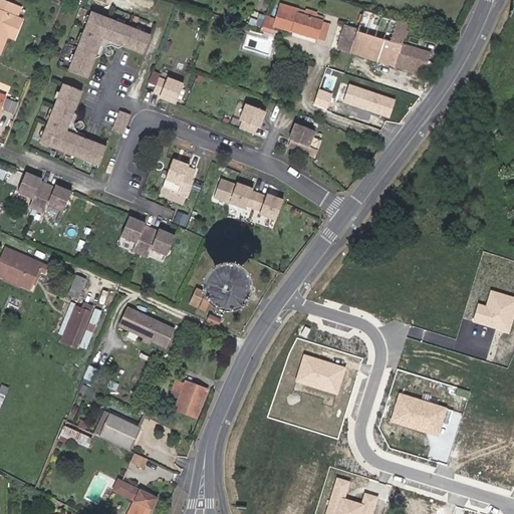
[(21,41),(28,23),(23,21),(27,10),(2,1),(0,6),(0,53),(7,56),(14,38),(21,41)]
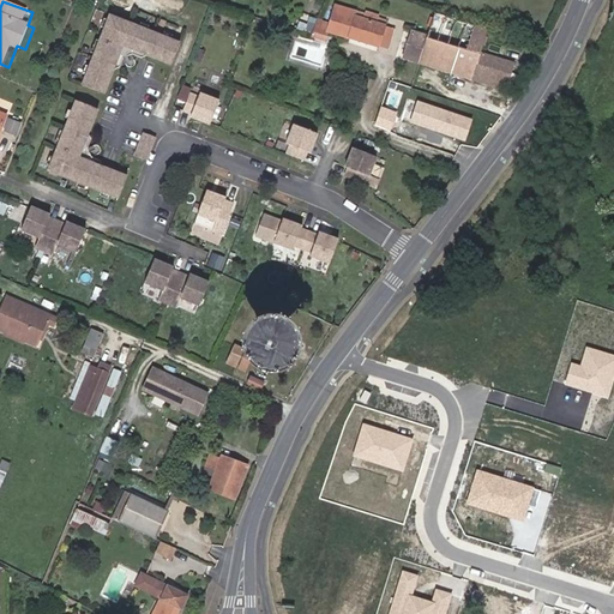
[(327,30),(347,37),(354,14),(355,11),(336,5),(327,30)]
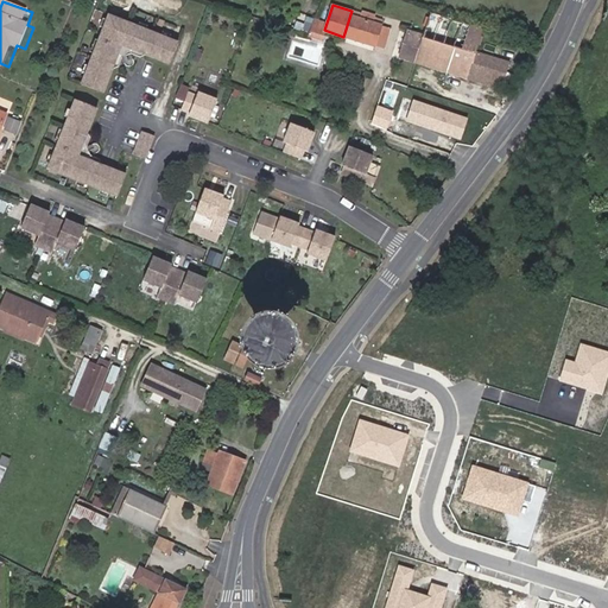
[(360,18),(372,23),(374,16),(361,11),(360,18)]
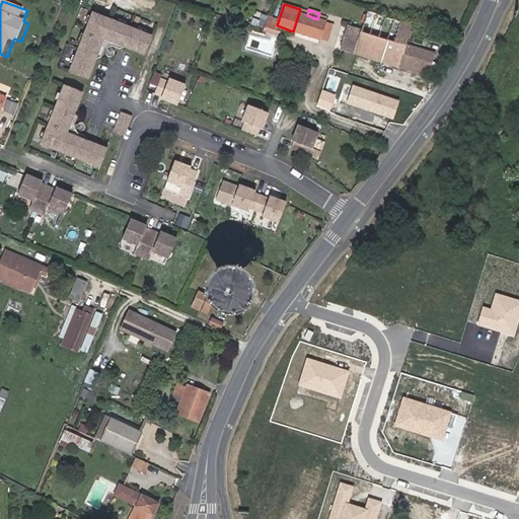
[(387,63),(400,20),(368,10),(362,31),(349,27),(342,49),(387,63)]
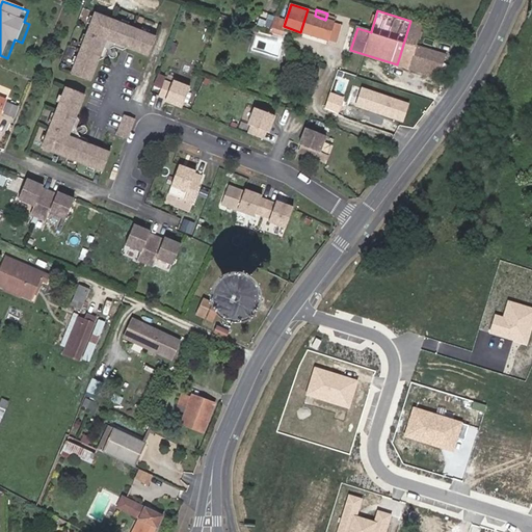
[(148,55),(156,36),(96,12),(72,73),(92,81),(102,58),(100,53),(105,51),(107,44),(104,36),(109,34),(113,42),(122,45),(126,44),(128,48),(148,55)]
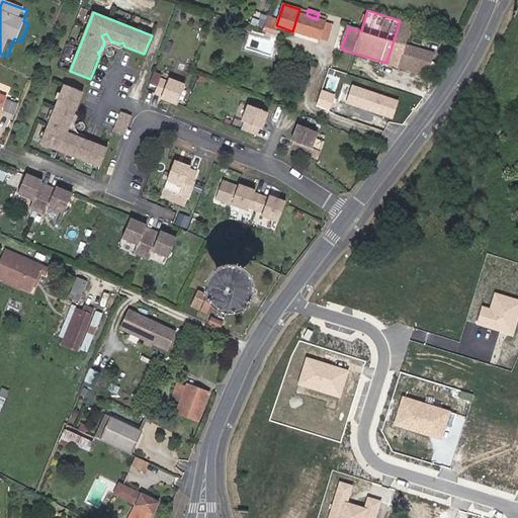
[(298,12),(292,31),(319,39),(325,21),(317,19),(307,15),(298,12)]
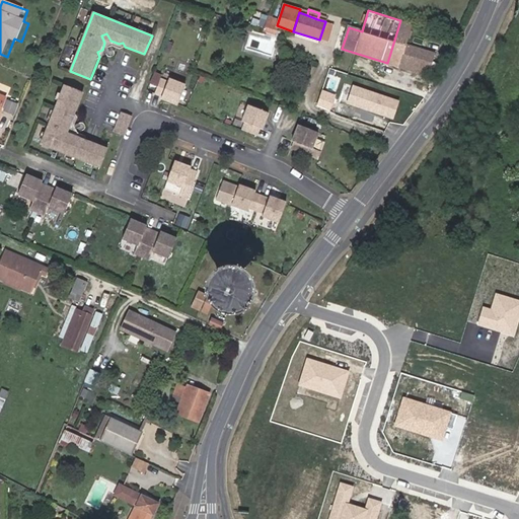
[(413,24),(400,20),(387,63),(427,75),(434,54),(406,46),(413,24)]
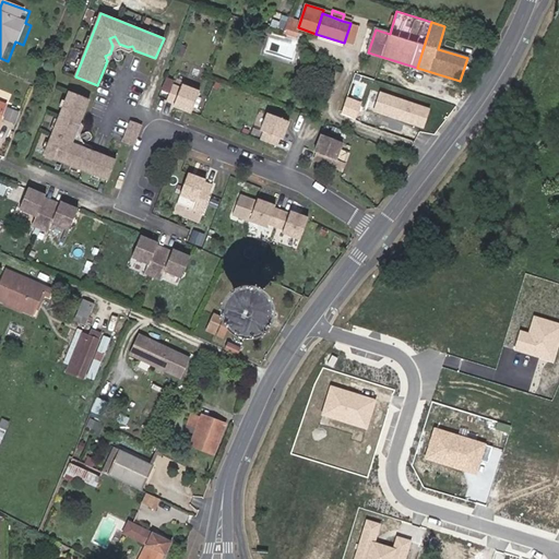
[(105,56),(107,61),(111,58),(115,51),(120,49),(129,54),(134,50),(132,46),(128,47),(119,44),(115,36),(109,38),(113,46),(110,54),(105,56)]
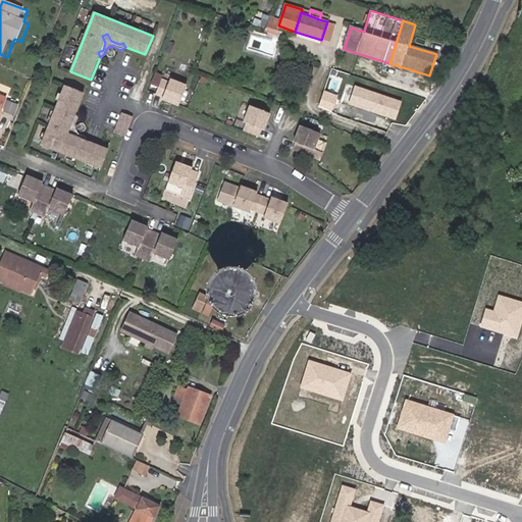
[(179,101),(187,84),(171,77),(169,81),(162,77),(155,93),(162,96),(161,98),(171,103),(172,99),(179,101)]
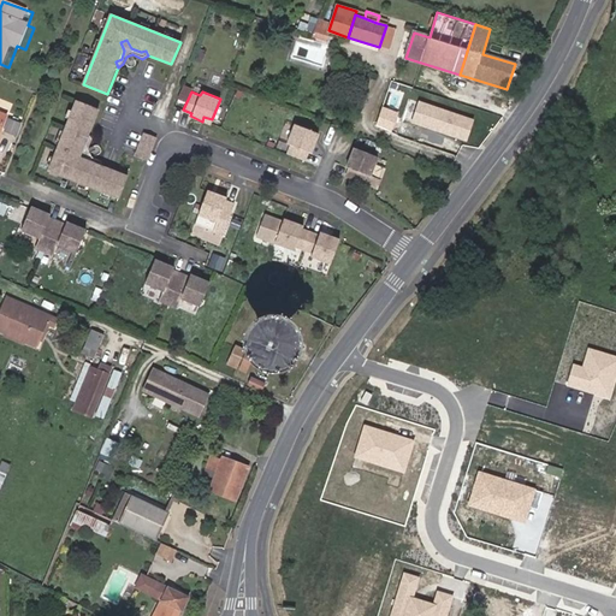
[(474,119),(419,101),(412,124),(468,142),(474,119)]
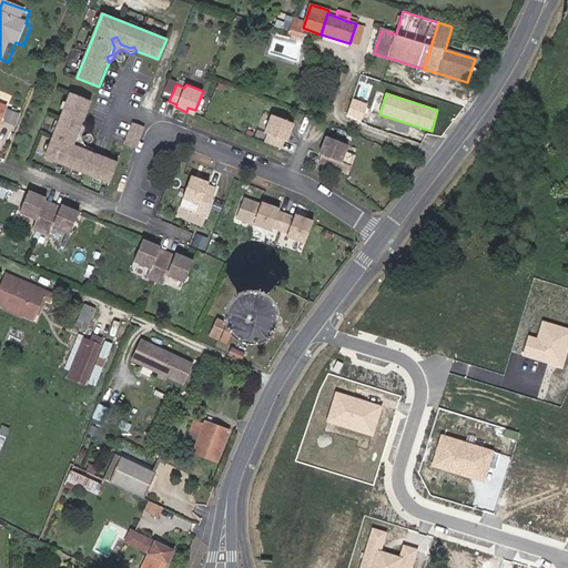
[(82,127),(91,105),(70,95),(44,160),(108,185),(117,165),(92,155),(89,158),(85,153),(78,150),(70,152),(68,148),(75,144),(79,134),(78,129),(82,127)]
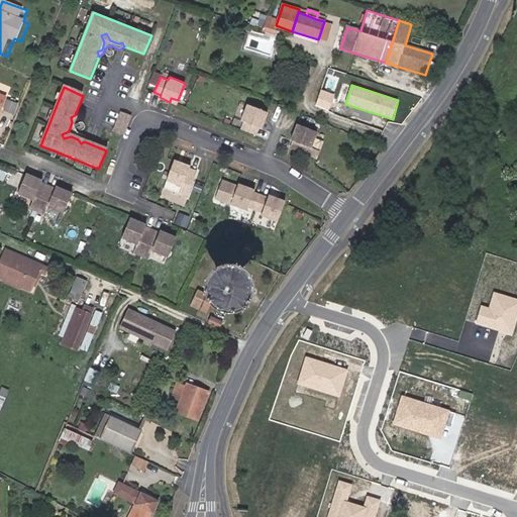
[(335,95),(320,90),(314,106),(329,111),(335,95)]
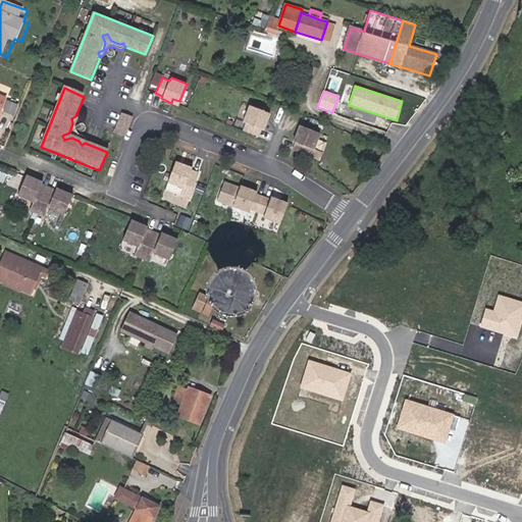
[(14,112),(17,103),(8,101),(6,110),(14,112)]
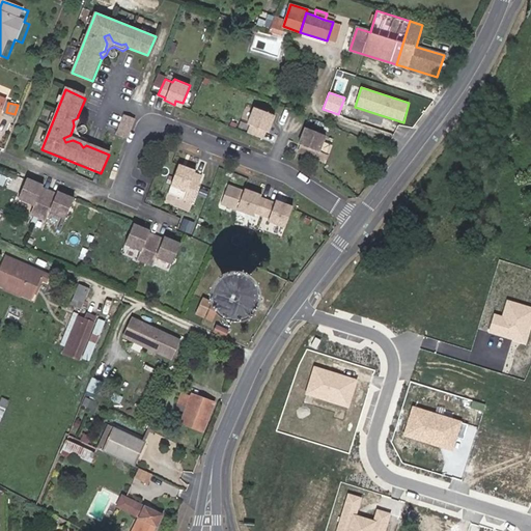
[(269,131),(273,121),(269,119),(272,112),(253,106),(247,121),(251,122),(247,131),(262,137),(266,130),(269,131)]
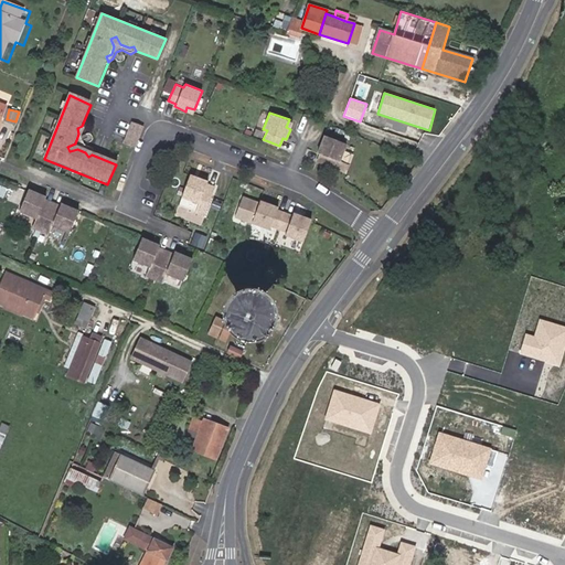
[(85,132),(82,126),(77,128),(78,134),(75,144),(67,147),(70,151),(77,149),(85,152),(88,157),(92,155),(91,149),(83,146),(82,141),(85,132)]
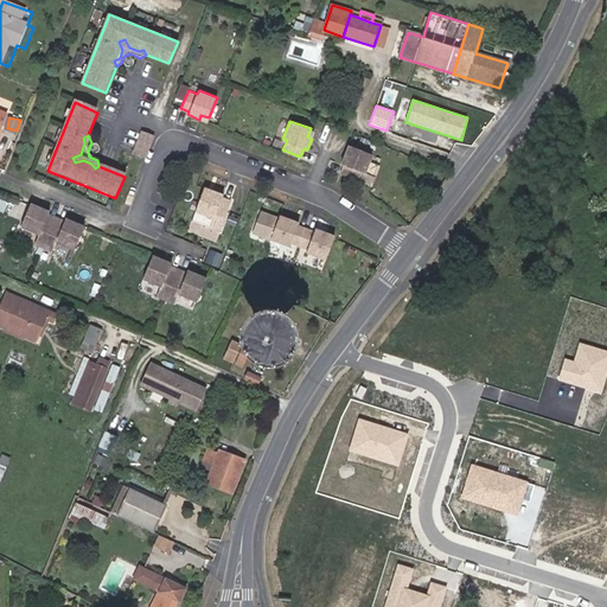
[(342,176),(372,189),(377,178),(366,174),(374,157),(353,149),(350,157),(346,155),(342,166),(344,167),(342,176)]
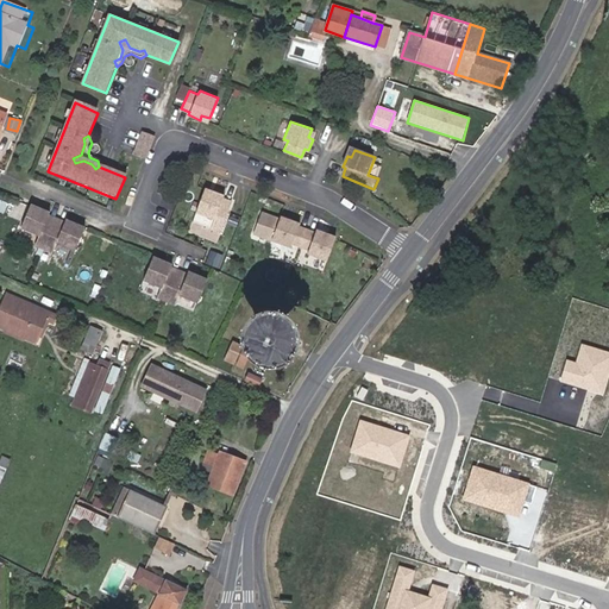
[(211,196),(203,194),(195,214),(211,221),(207,232),(217,236),(230,202),(223,200),(223,196),(212,192),(211,196)]
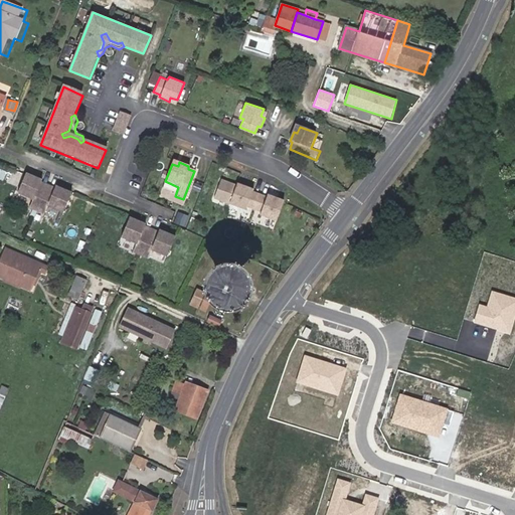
[(40,181),(31,177),(29,180),(23,178),(15,195),(30,202),(27,210),(44,217),(47,209),(62,215),(69,198),(62,195),(63,191),(55,187),(54,189),(40,183),(40,181)]
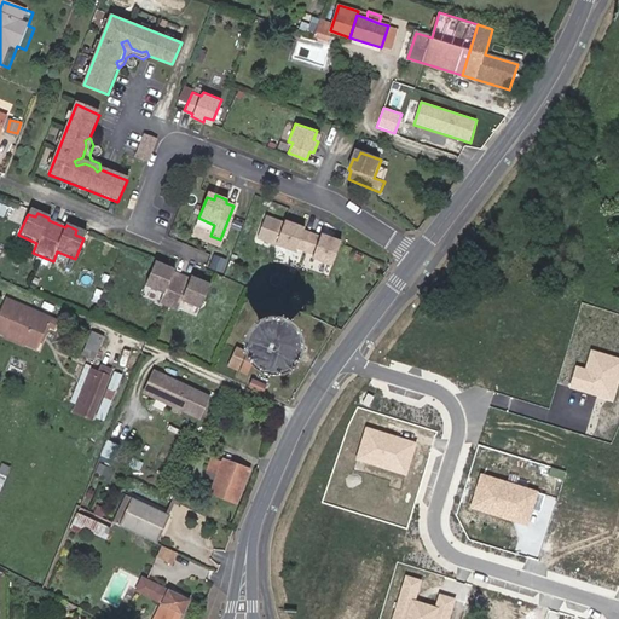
[(289,229),(281,226),(272,247),(290,255),(293,250),(310,258),(308,261),(328,270),(336,248),(327,244),(329,241),(319,236),(317,238),(300,232),(301,229),(290,225),(289,229)]
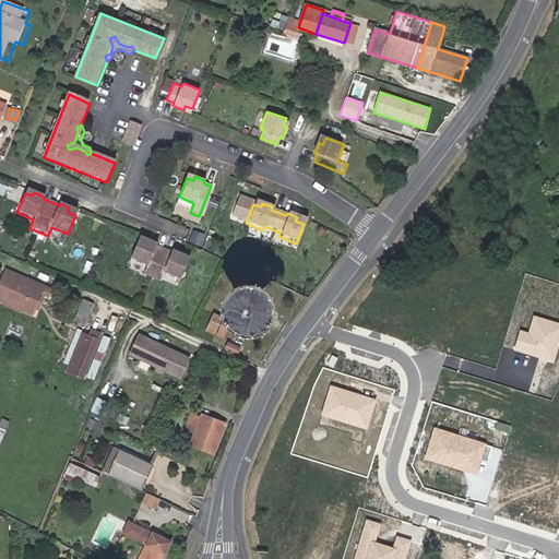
[(144,245),(137,240),(129,260),(144,266),(141,276),(159,285),(164,275),(179,282),(188,263),(179,259),(181,256),(170,250),(169,253),(155,247),(156,245),(146,240),(144,245)]
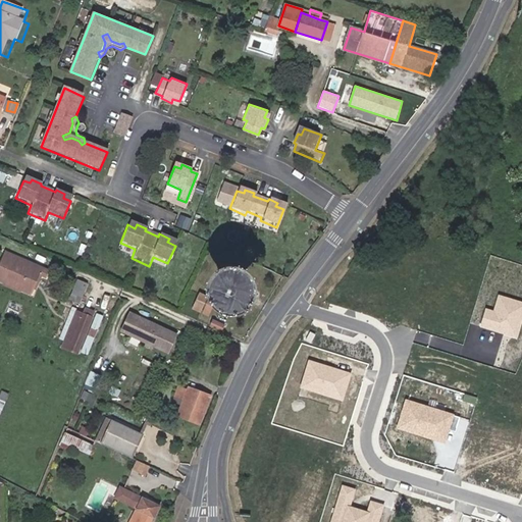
[(5,255),(0,252),(0,273),(5,276),(9,266),(2,263),(5,255)]
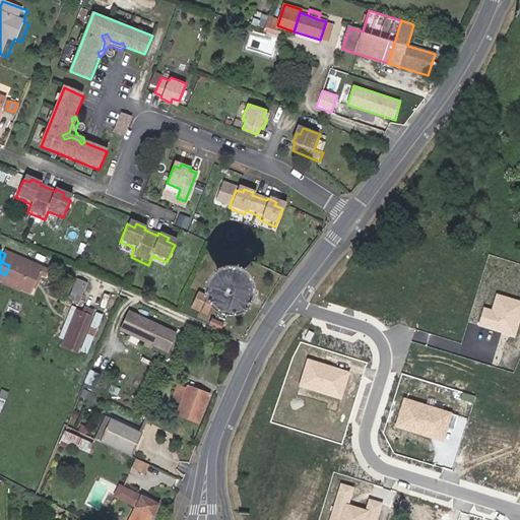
[(34,270),(13,262),(7,277),(34,287),(42,269),(36,266),(34,270)]
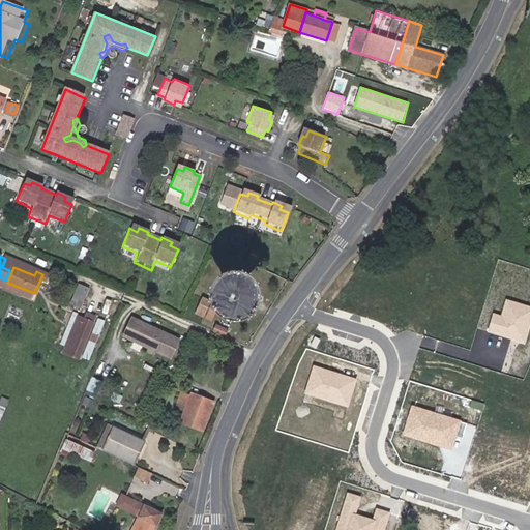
[(81,308),(89,288),(80,284),(71,304),(81,308)]
